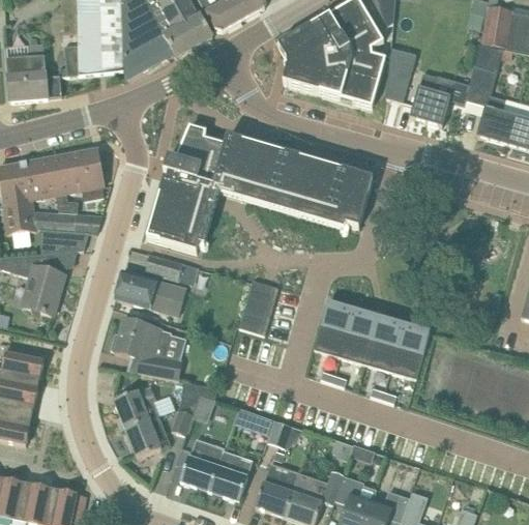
[(72,0),(77,41),(64,42),(67,74),(80,73),(80,79),(100,77),(99,70),(108,69),(105,35),(123,34),(121,0),(72,0)]
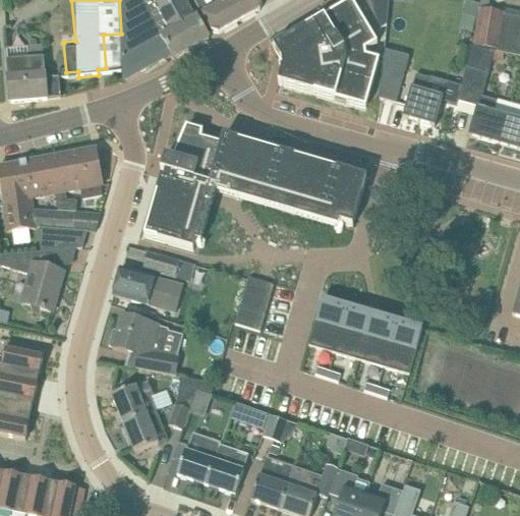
[(124,77),(167,54),(138,0),(119,0),(121,34),(121,68),(124,77)]
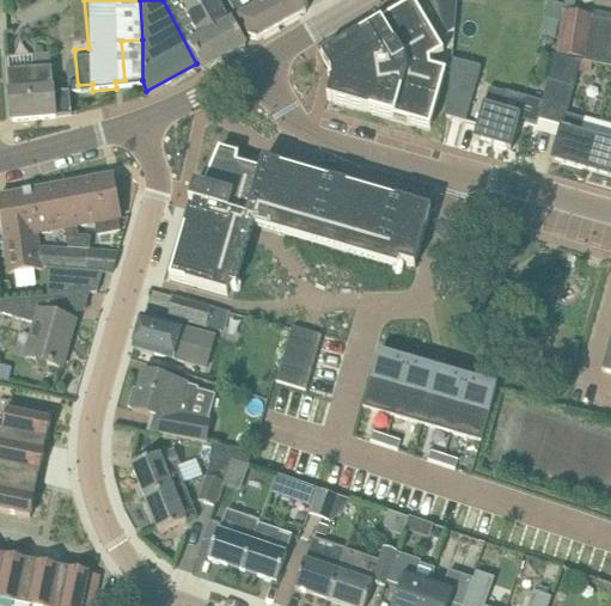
[(163,0),(196,63),(200,61),(202,65),(244,42),(231,17),(228,18),(219,0),(163,0)]
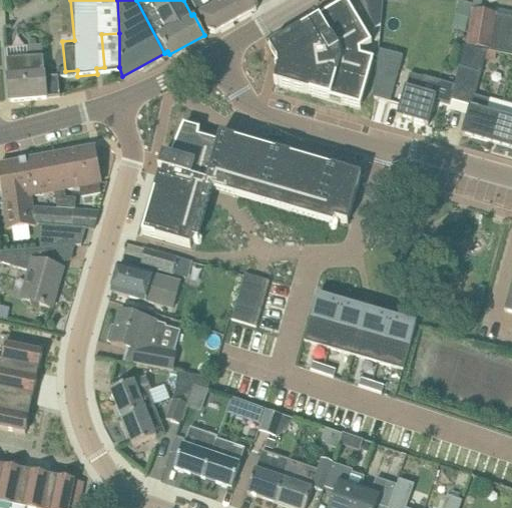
[(192,0),(207,28),(214,30),(254,7),(257,0),(192,0)]
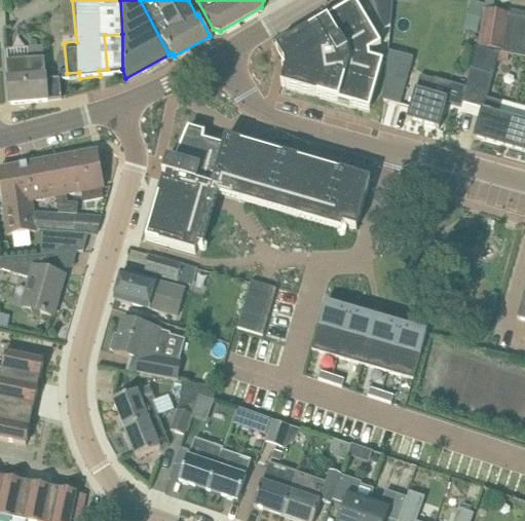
[(351,0),(275,44),(284,59),(285,66),(280,81),(369,107),(382,58),(369,53),(368,48),(380,41),(355,0),(351,0)]
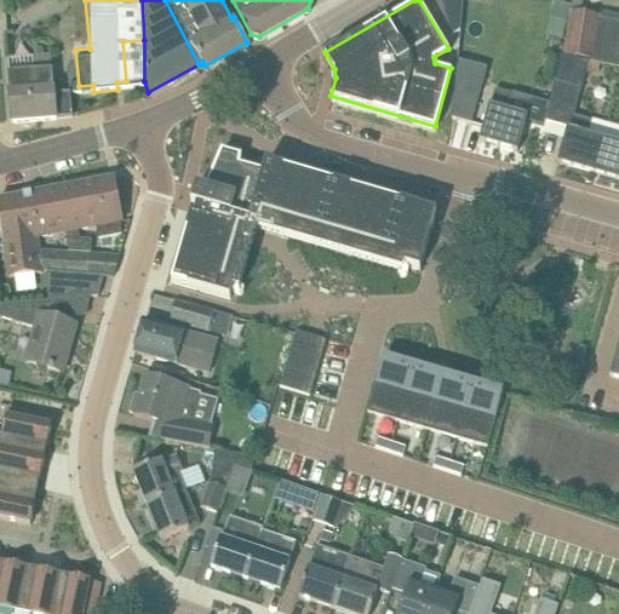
[(433,0),(451,30),(459,26),(462,0),(433,0)]
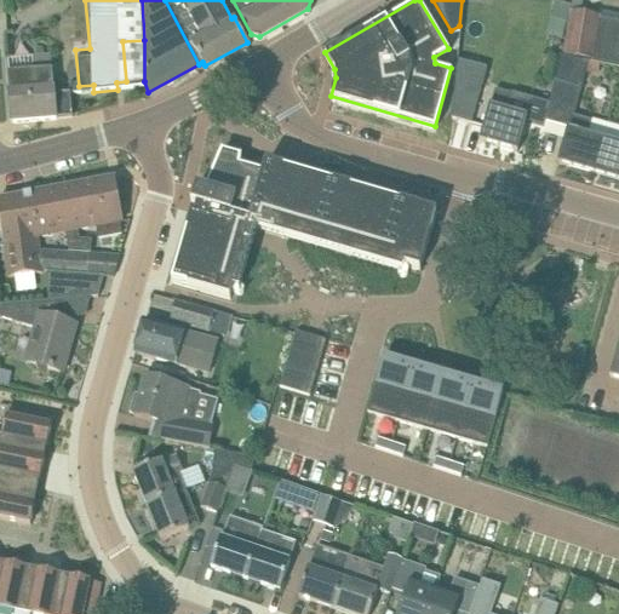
[(571,0),(552,0),(542,44),(559,49),(571,0)]
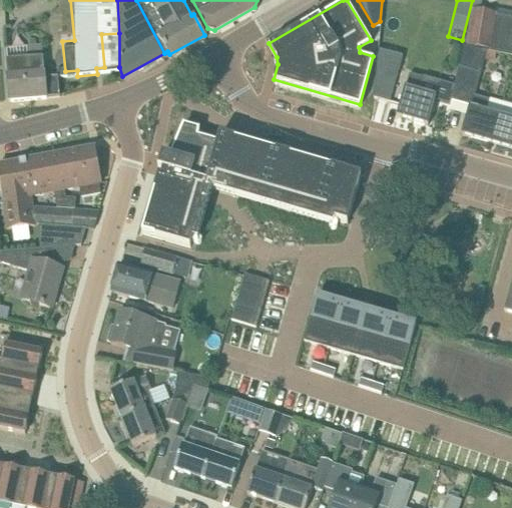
[(466,43),(486,48),(511,52),(511,15),(511,14),(495,11),(495,10),(472,7),(466,43)]
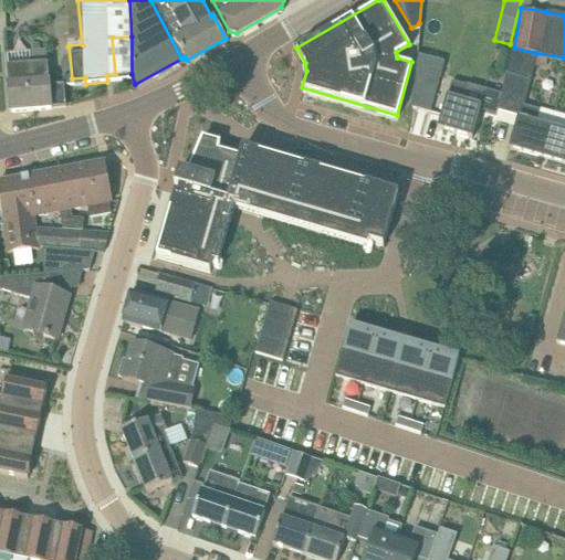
[(45,45),(4,49),(10,107),(51,104),(51,103),(65,102),(63,81),(63,80),(49,82),(45,45)]
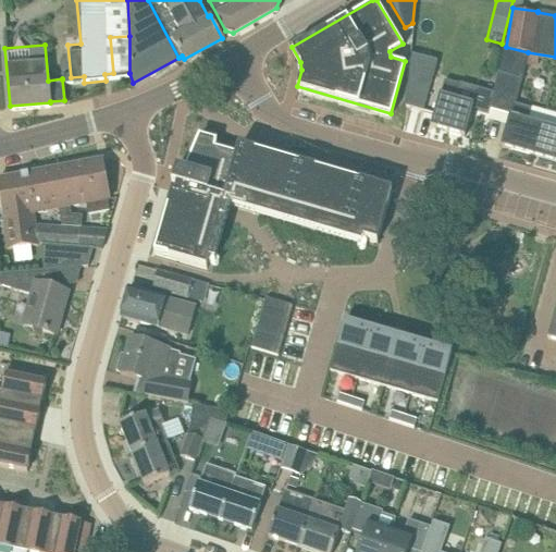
[(516,96),(528,52),(504,46),(489,112),(503,115),(506,107),(507,107),(510,95),(516,96)]
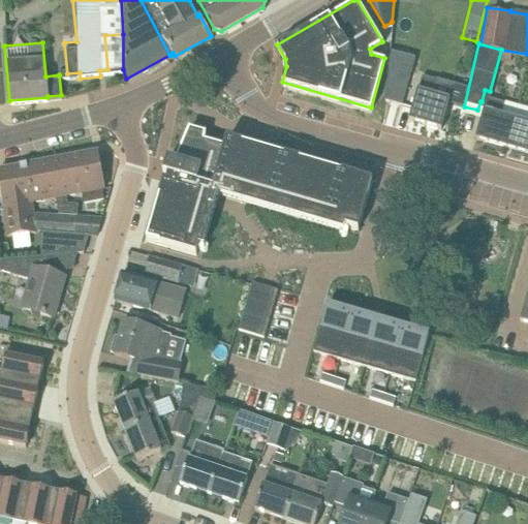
[(390,47),(384,97),(401,101),(414,54),(390,47)]
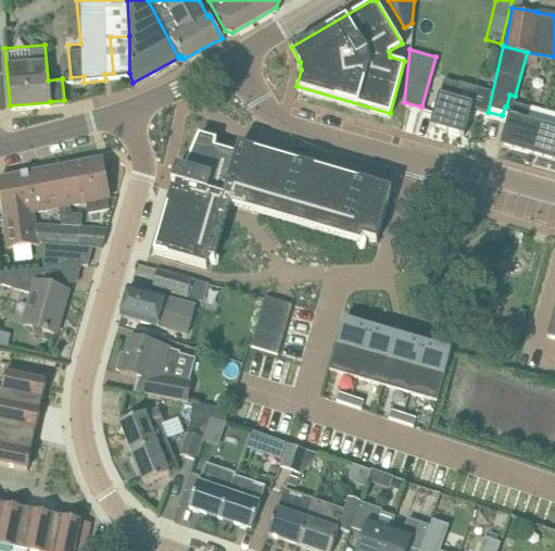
[(438,90),(434,101),(429,123),(463,132),(472,100),(453,95),(457,78),(444,75),(440,91),(438,90)]
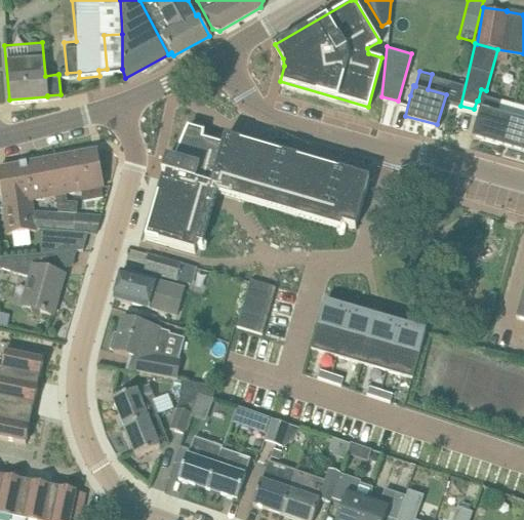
[(471,134),(502,143),(511,116),(496,112),(500,98),(485,94),(481,107),(479,107),(471,134)]
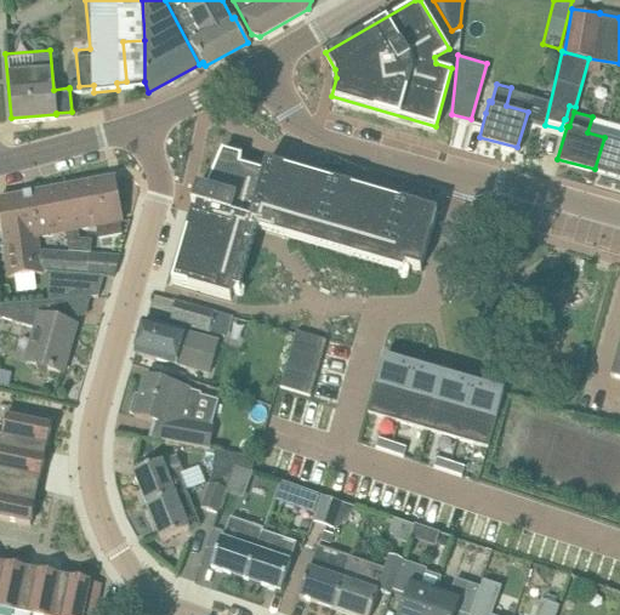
[(619,141),(604,137),(595,169),(619,176),(619,141)]
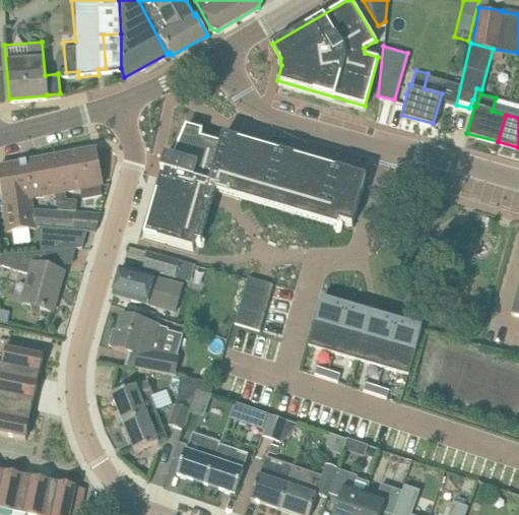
[(150,207),(143,234),(149,236),(192,248),(195,239),(195,240),(195,241),(196,243),(196,244),(198,245),(200,245),(202,244),(203,243),(204,242),(204,240),(203,239),(203,238),(202,237),(201,236),(203,228),(210,202),(211,201),(214,189),(239,196),(324,220),(332,223),(332,224),(333,227),(334,229),(335,229),(337,230),(339,229),(340,228),(341,227),(341,226),(341,223),(340,222),(339,221),(338,220),(338,219),(351,223),(351,220),(365,175),(366,174),(363,174),(334,166),(323,162),(221,132),(219,139),(201,134),(201,126),(185,122),(172,151),(171,154),(164,153),(159,169),(159,171),(158,174),(159,174),(156,185),(152,200),(150,207)]
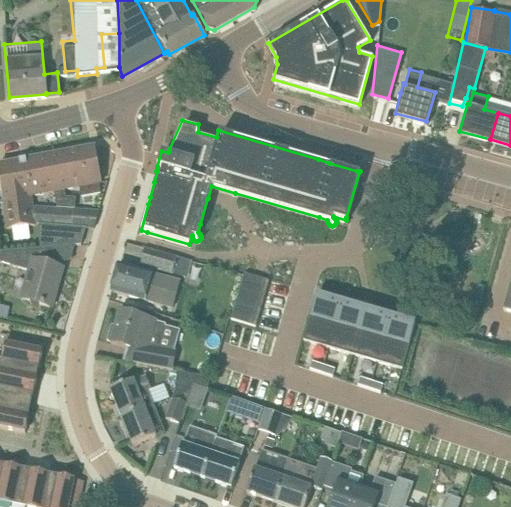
[(93,143),(25,156),(29,193),(30,193),(44,191),(47,204),(31,203),(33,220),(37,220),(91,224),(93,225),(98,206),(74,205),(75,194),(65,194),(63,186),(79,183),(81,192),(99,189),(97,180),(100,179),(93,143)]
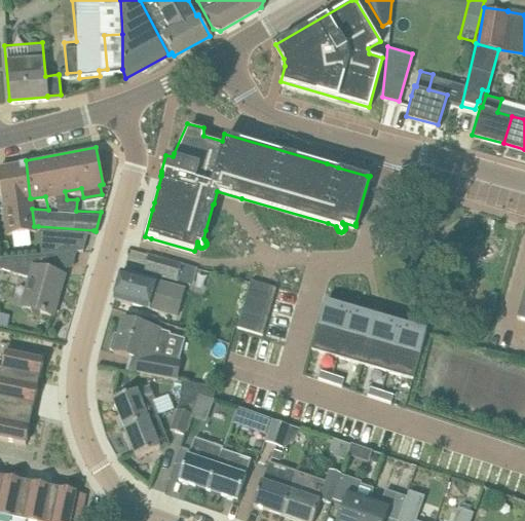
[(34,226),(32,209),(31,198),(30,198),(26,160),(0,164),(0,185),(5,232),(34,229),(34,226)]
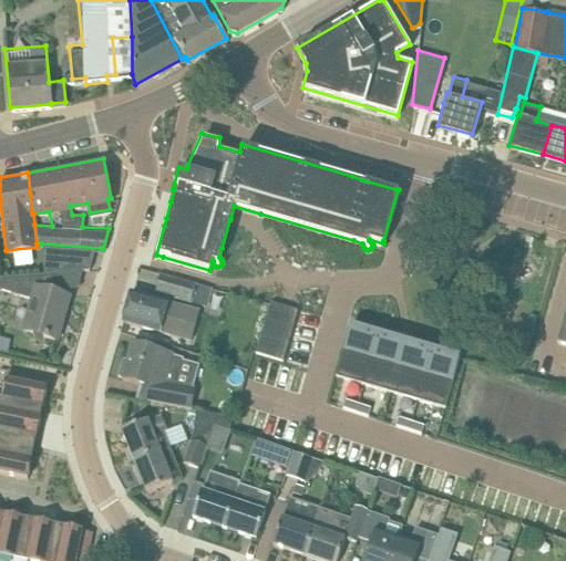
[(94,248),(41,243),(43,270),(61,269),(89,267),(94,248)]
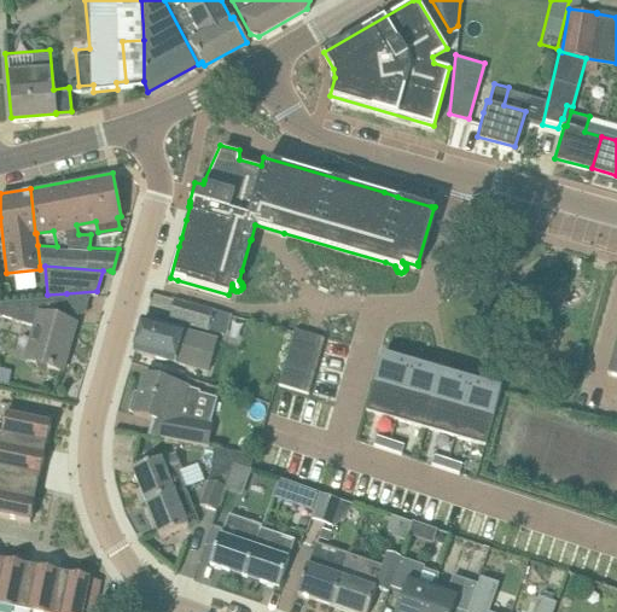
[(47,295),(0,298),(0,312),(34,322),(24,356),(62,367),(75,320),(62,315),(63,309),(68,308),(67,293),(47,295)]
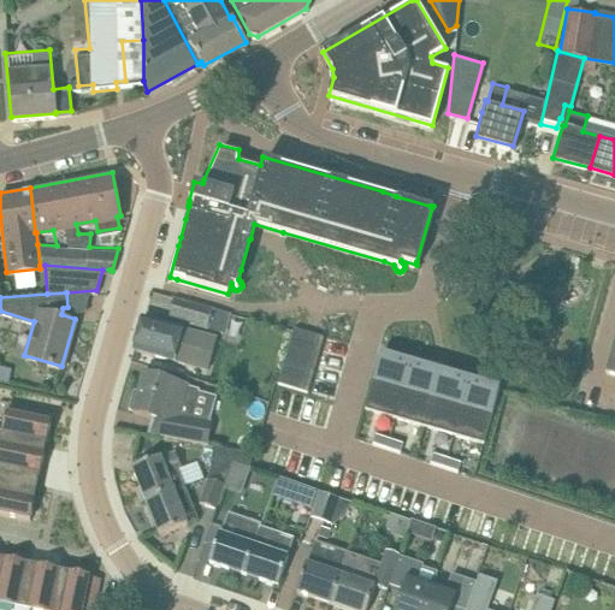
[(206,325),(212,305),(173,294),(167,314),(205,326),(206,325)]
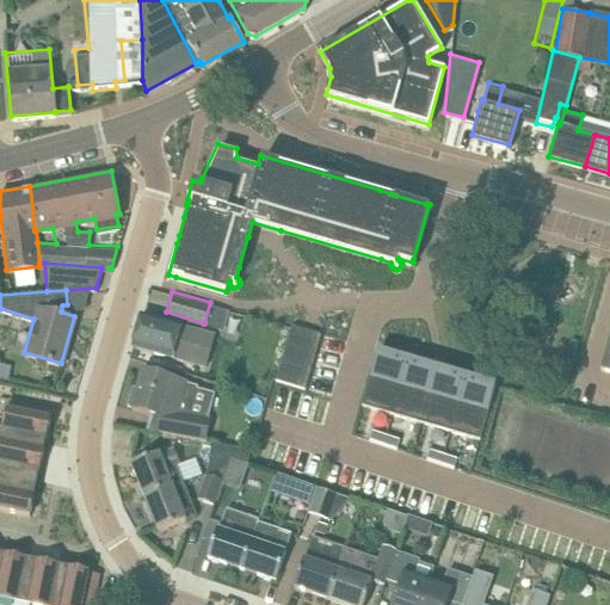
[(215,332),(141,310),(131,343),(205,364),(215,332)]
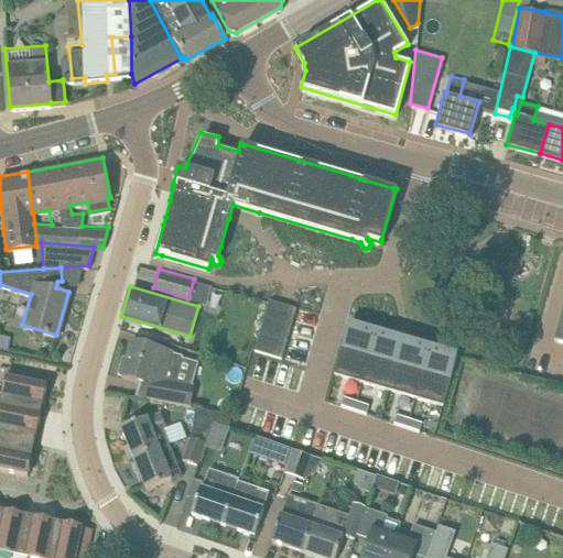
[(268,297),(253,348),(280,356),(295,305),(268,297)]
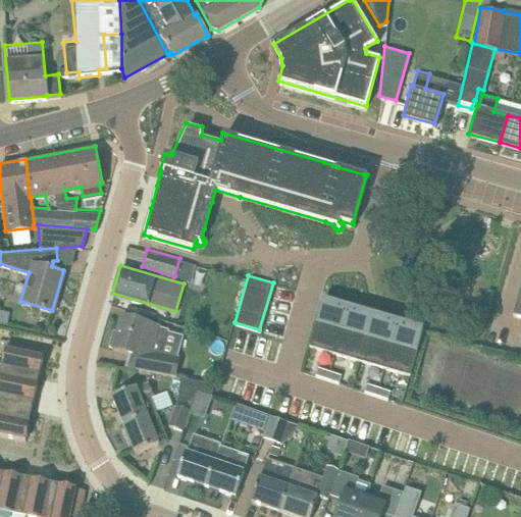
[(487,287),(483,300),(490,302),(495,289),(487,287)]
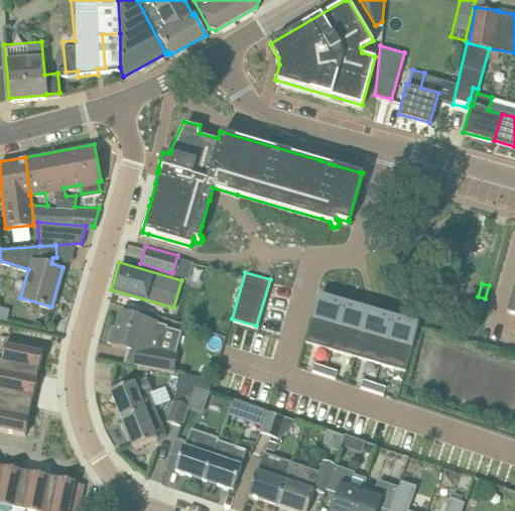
[(318,294),(305,340),(331,347),(344,301),(318,294)]
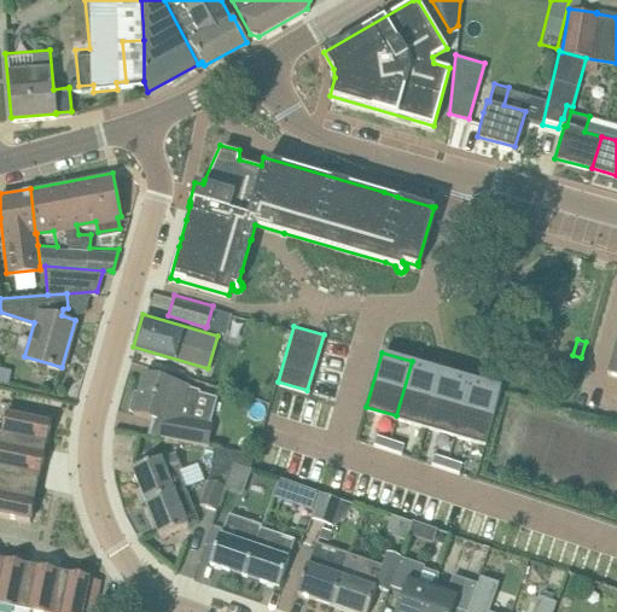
[(412,361),(396,415),(426,424),(442,369),(412,361)]
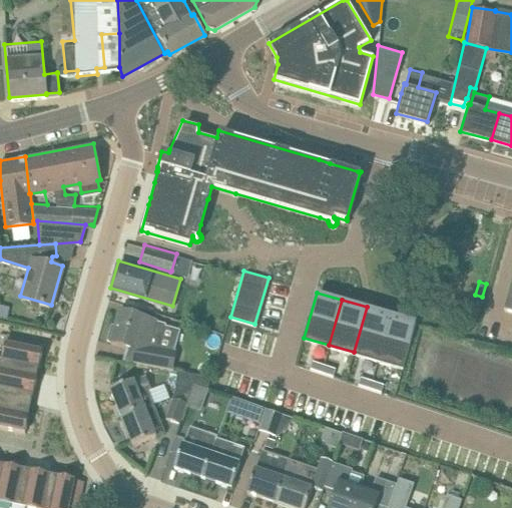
[(0,314),(6,316),(9,305),(0,302),(0,314)]
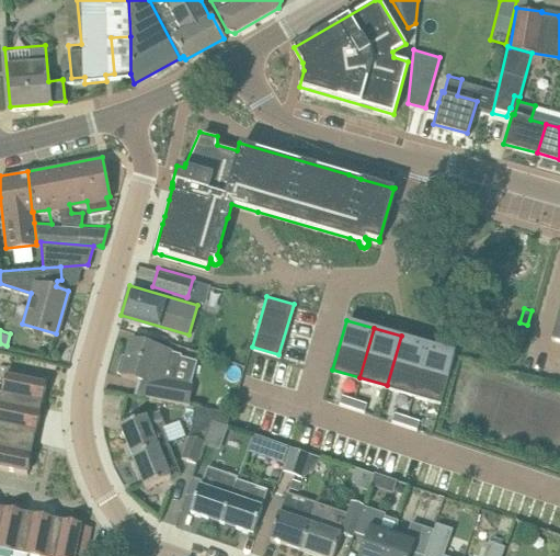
[(122,353),(117,370),(121,371),(121,372),(148,379),(144,395),(189,403),(193,381),(173,376),(181,351),(171,349),(171,348),(130,336),(125,354),(122,353)]
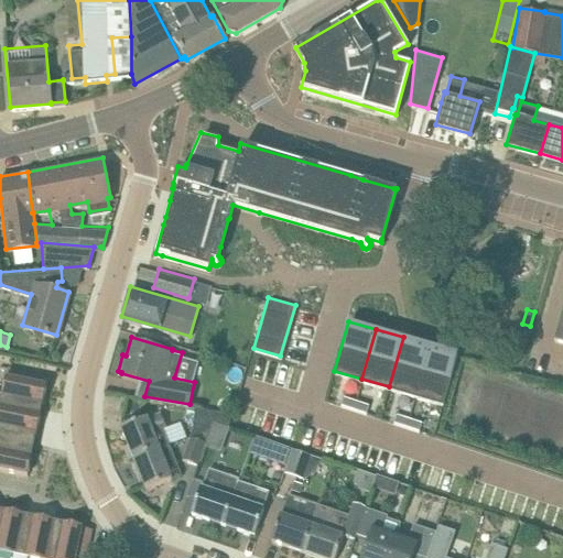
[(403,337),(389,386),(415,394),(430,345),(403,337)]
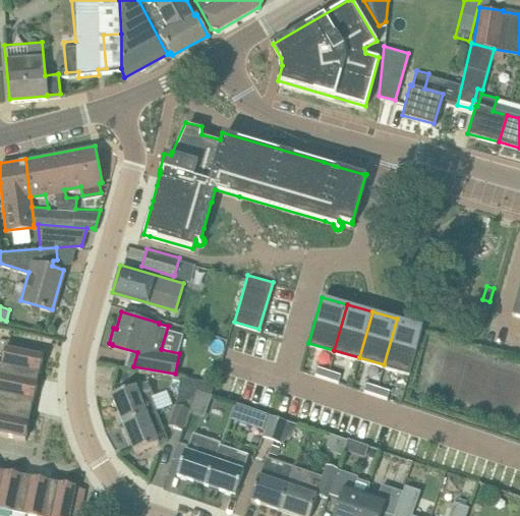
[(397,319),(384,364),(409,373),(422,326),(397,319)]
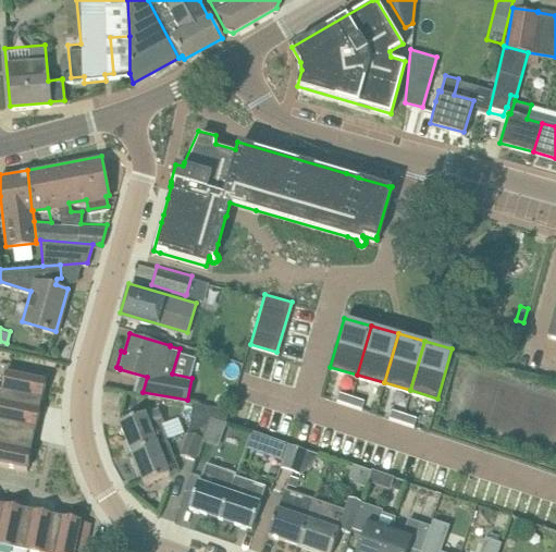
[(21,363),(7,360),(4,372),(17,375),(21,363)]
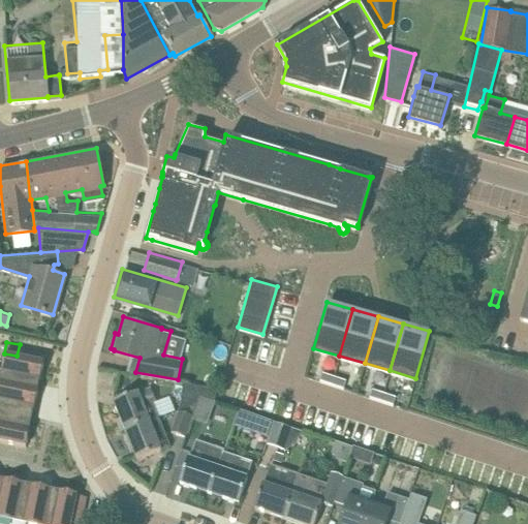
[(30,359),(32,347),(20,344),(17,356),(30,359)]
